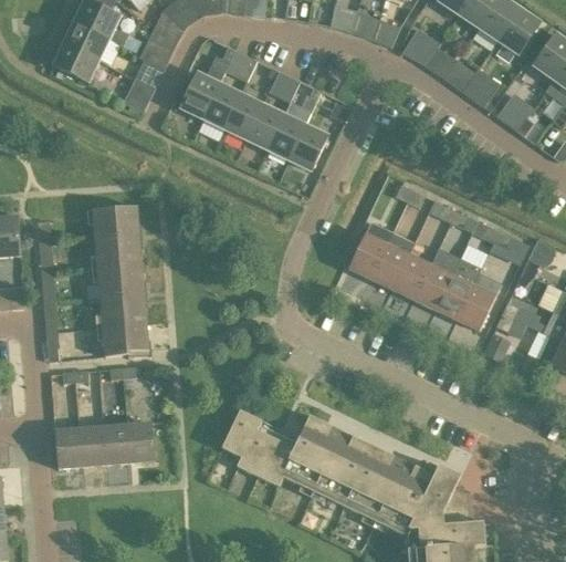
[(109,38),(119,44),(123,47),(128,33),(115,27),(121,16),(88,0),(86,0),(75,21),(109,38)]
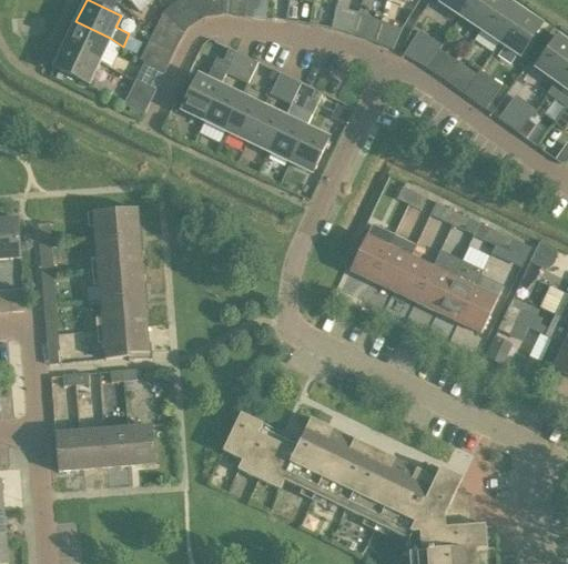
[(193,0),(198,4),(202,16),(208,13),(210,13),(205,1),(204,0),(193,0)]
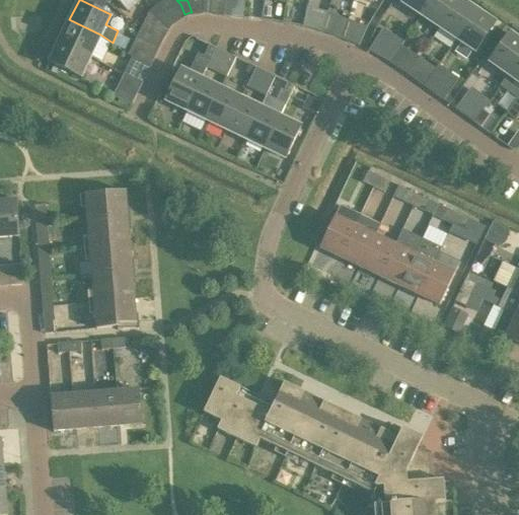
[(224,0),(223,12),(230,13),(232,0),(224,0)]
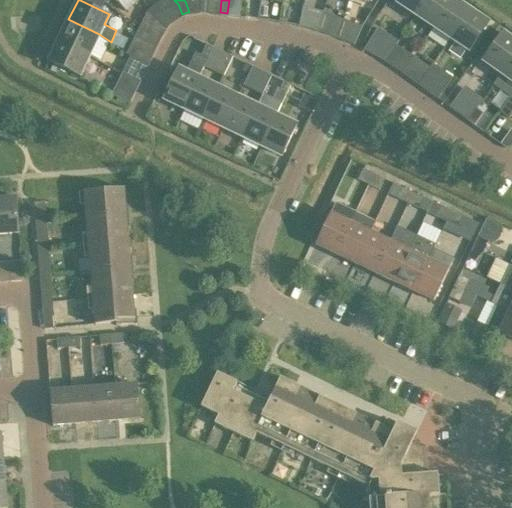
[(398,0),(415,12),(422,0),(398,0)]
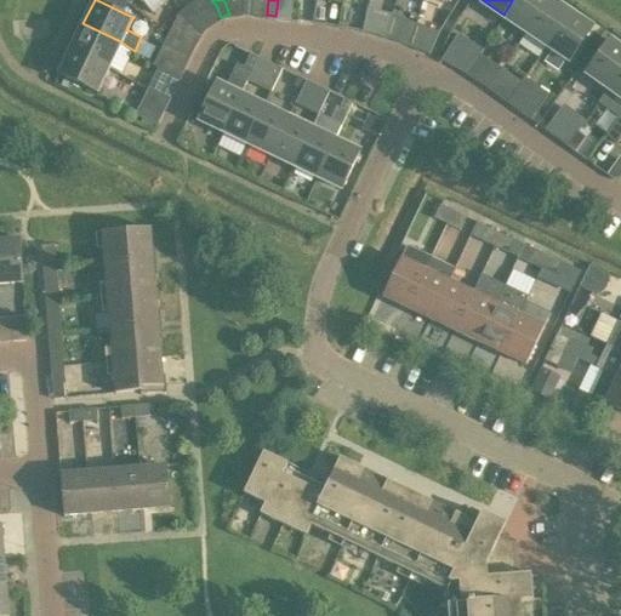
[(512,0),(503,15),(525,29),(543,0),(512,0)]
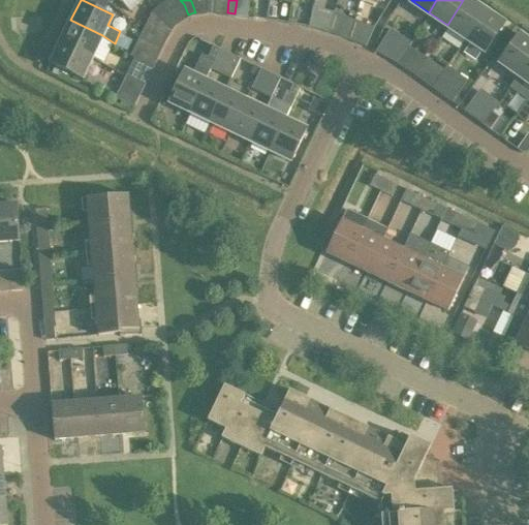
[(463,0),(447,25),(466,37),(486,7),(474,0),(463,0)]
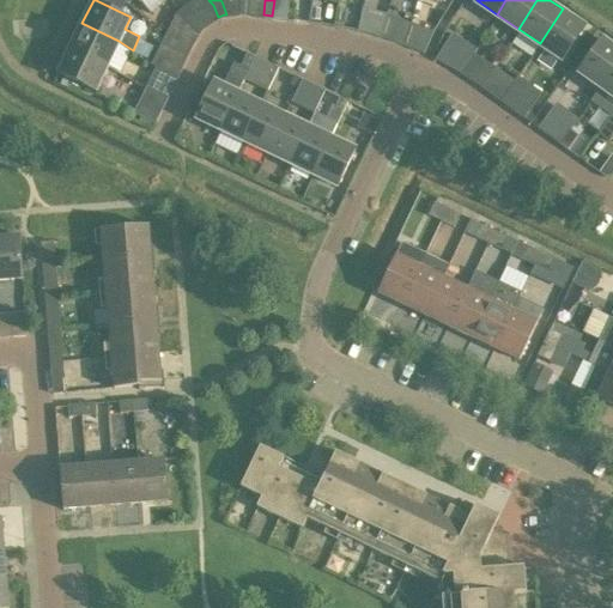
[(309,16),(320,17),(321,4),(311,2),(309,16)]
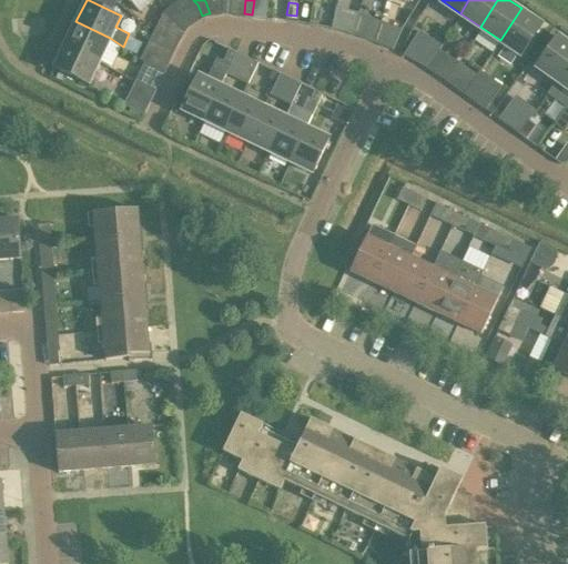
[(335,3),(332,26),(337,28),(342,6),(335,3)]
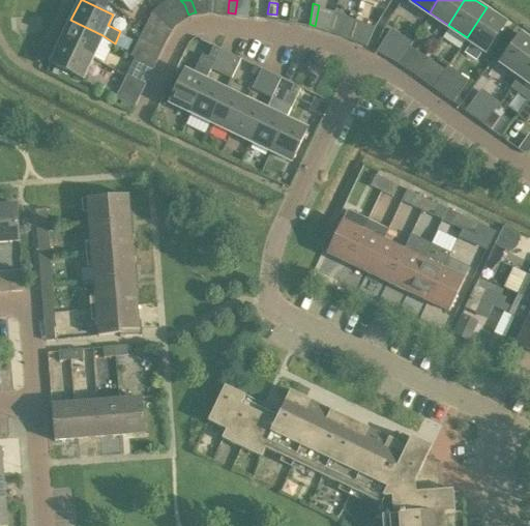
[(487,7),(467,37),(487,50),(506,20),(487,7)]
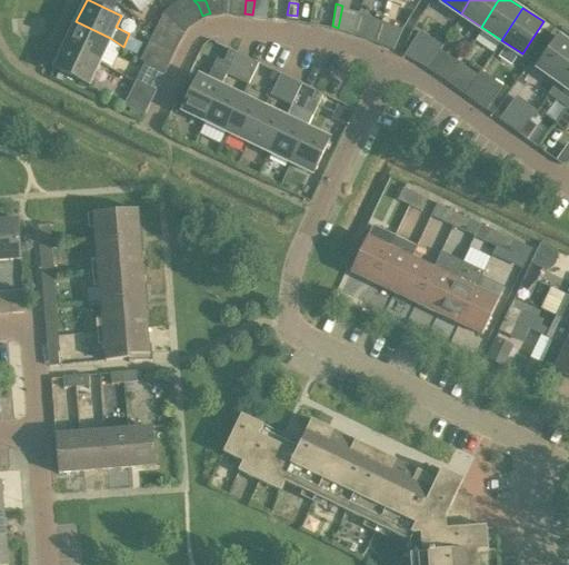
[(176,11),(172,16),(176,21),(185,29),(188,23),(190,22),(182,15),(178,9),(176,11)]
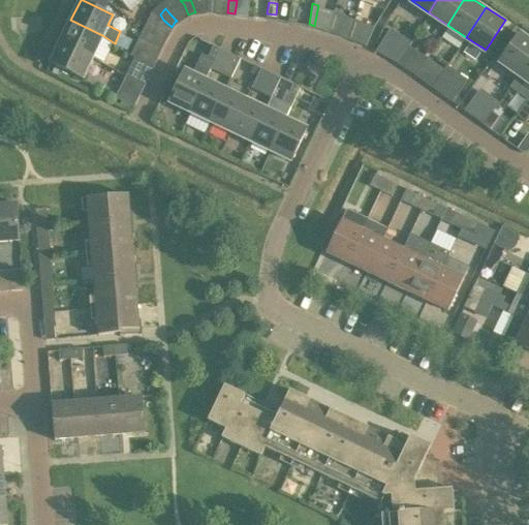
[(333,9),(328,29),(334,31),(339,11),(333,9)]
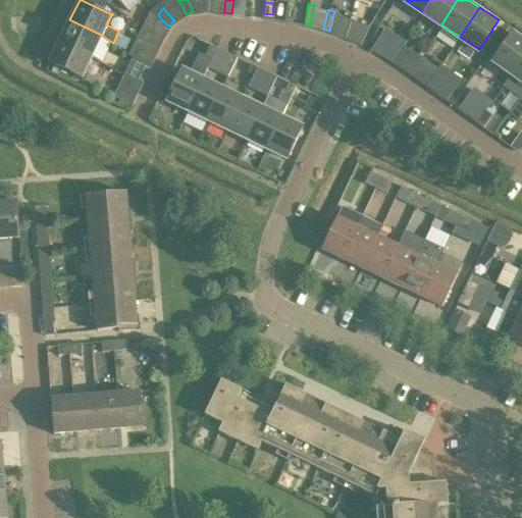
[(350,17),(343,36),(349,38),(355,19),(350,17)]
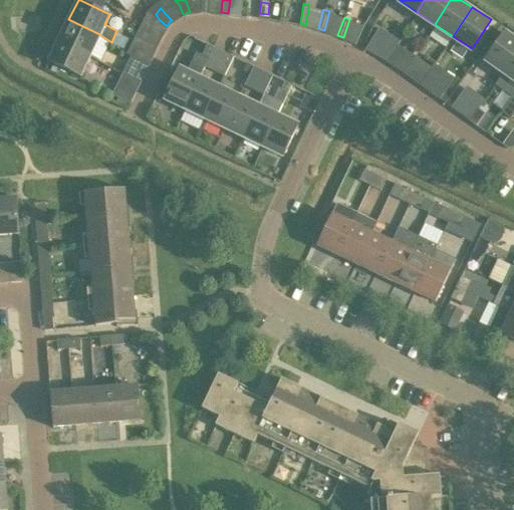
[(68,19),(59,39),(90,53),(99,34),(68,19)]
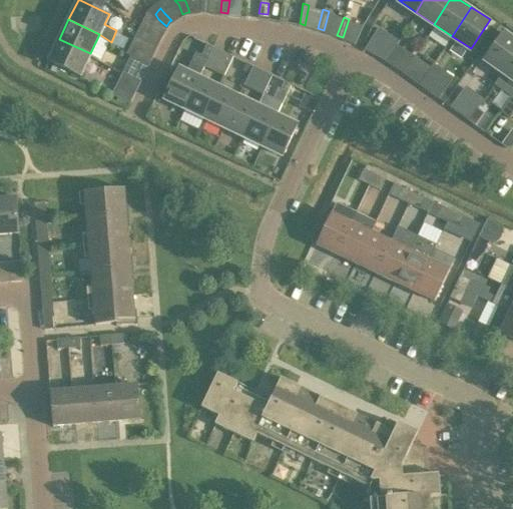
[(378,25),(364,48),(373,53),(387,30),(378,25)]
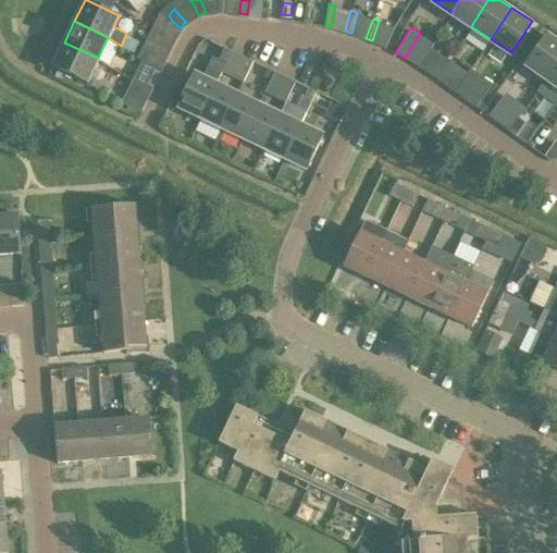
[(157,29),(151,39),(171,48),(175,38),(157,29)]
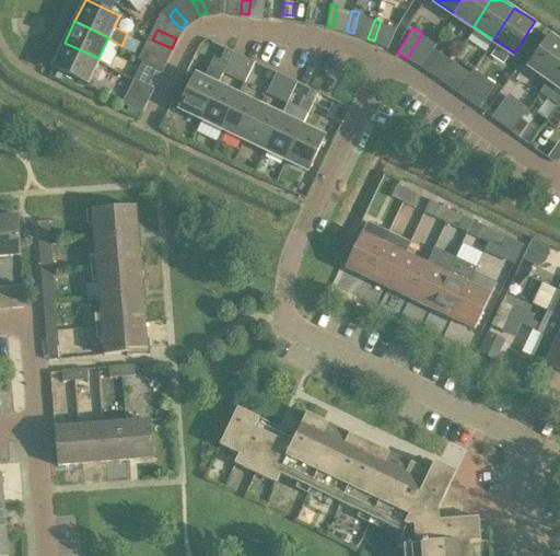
[(548,77),(548,78),(559,60),(559,38),(550,33),(528,64),(548,77)]
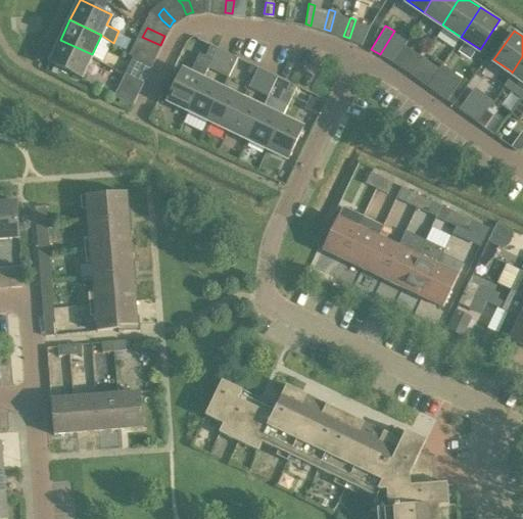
[(92,54),(60,40),(50,60),(82,76),(92,54)]
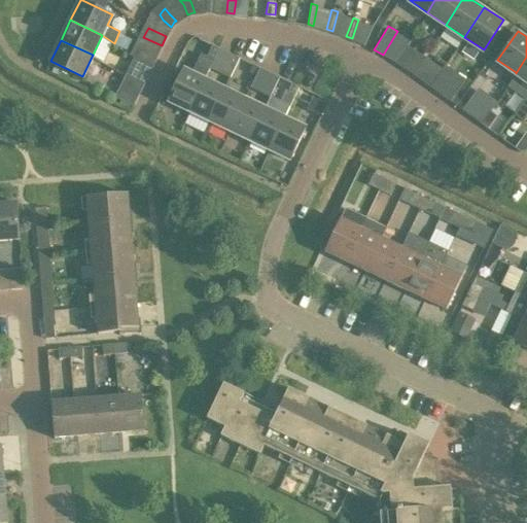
[(184,68),(169,100),(189,109),(205,77),(204,77),(209,66),(210,66),(219,47),(211,43),(207,55),(201,51),(191,71),(184,68)]
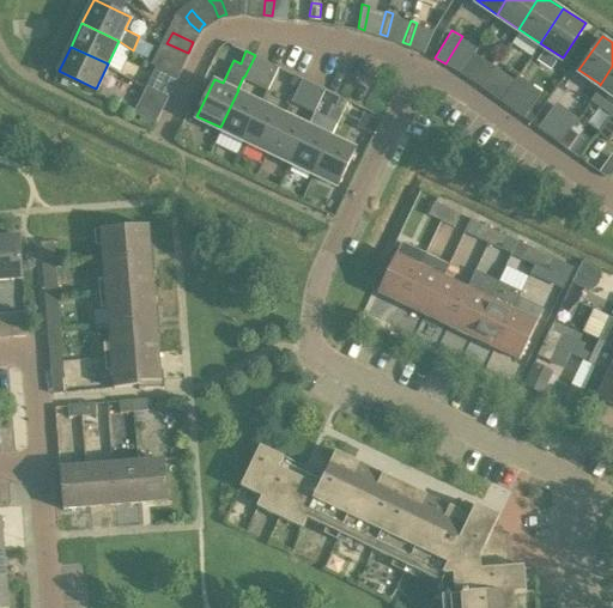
[(474,50),(461,72),(471,79),(484,58),(474,50)]
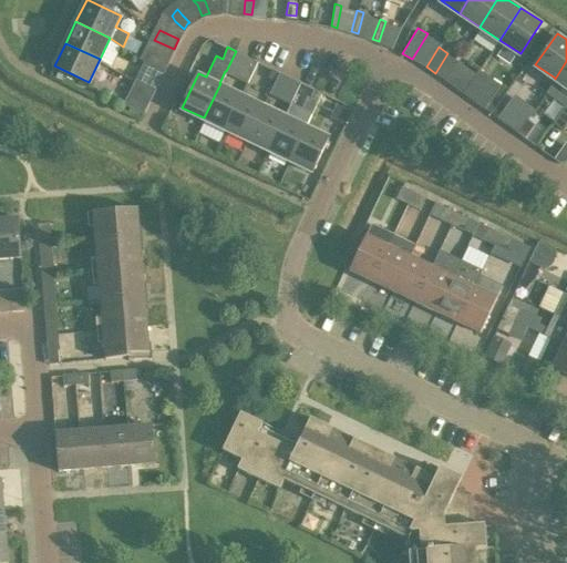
[(148,50),(144,60),(164,69),(168,59),(148,50)]
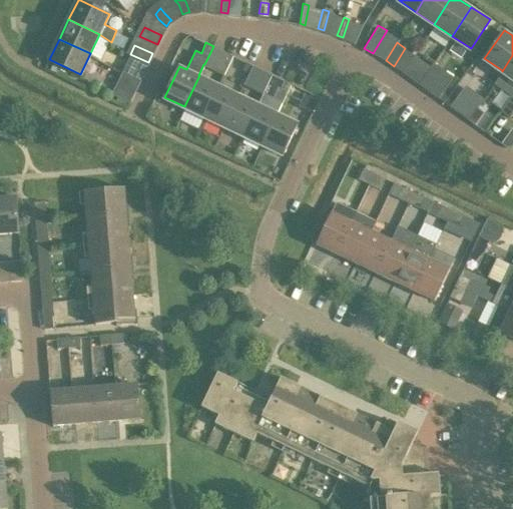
[(216,70),(224,73),(233,55),(225,52),(216,70)]
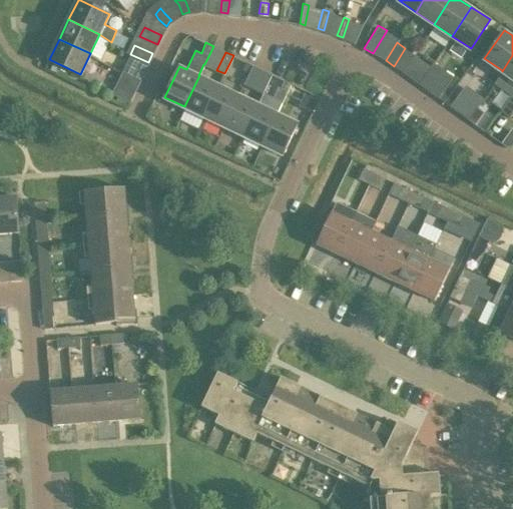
[(414,53),(402,71),(410,76),(422,59),(414,53)]
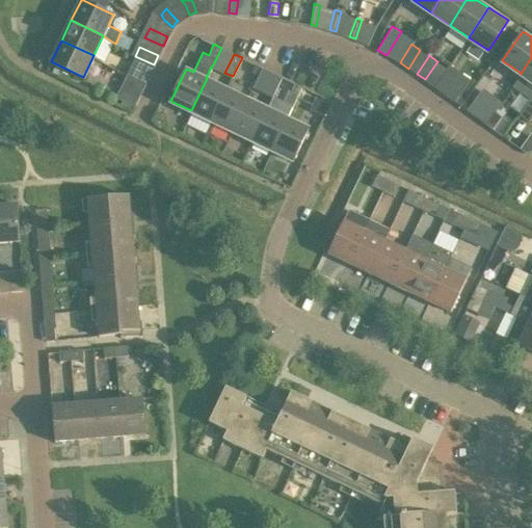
[(521,73),(512,84),(530,97),(531,94),(531,57),(521,74),(521,73)]
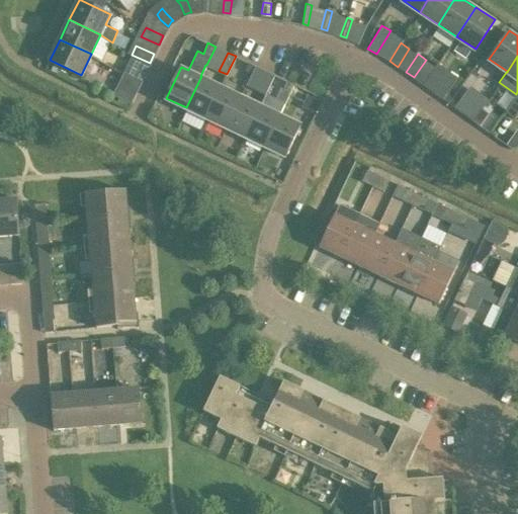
[(435,66),(422,83),(431,89),(445,68),(437,62),(435,66)]
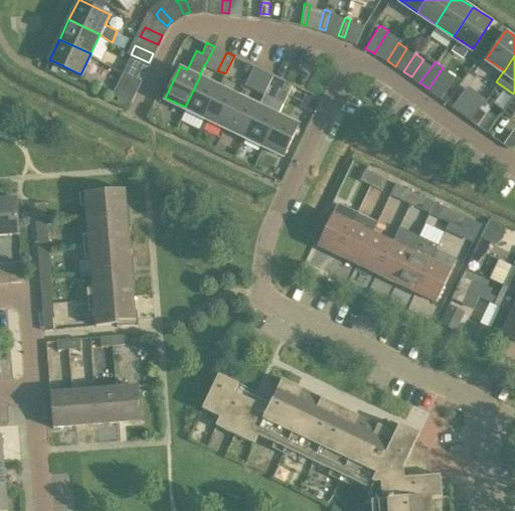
[(126,62),(122,71),(140,80),(144,71),(126,62)]
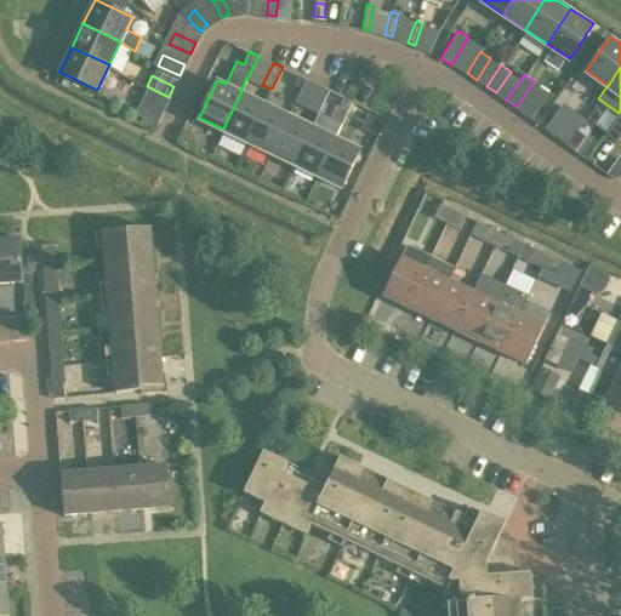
[(320,83),(309,106),(318,109),(329,87),(320,83)]
